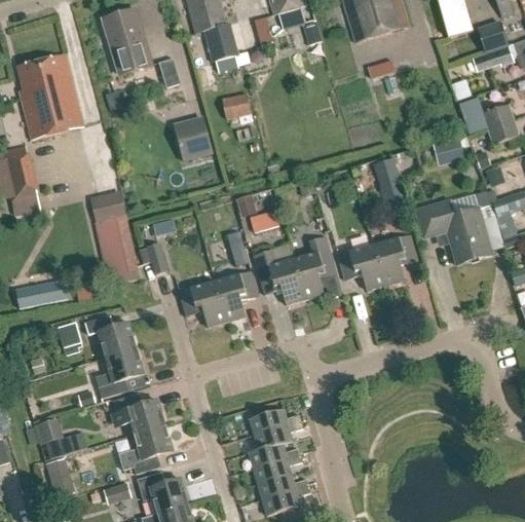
[(194,32),(203,30),(212,62),(238,54),(229,20),(224,21),(218,0),(186,0),(194,32)]
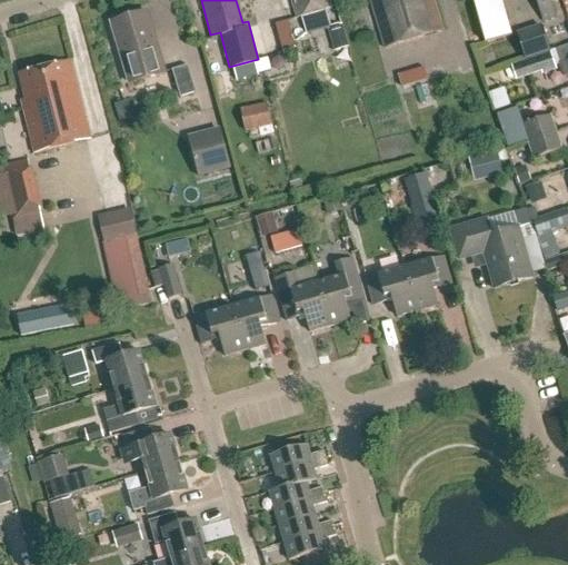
[(330,6),(328,0),(290,0),(295,16),(330,6)]
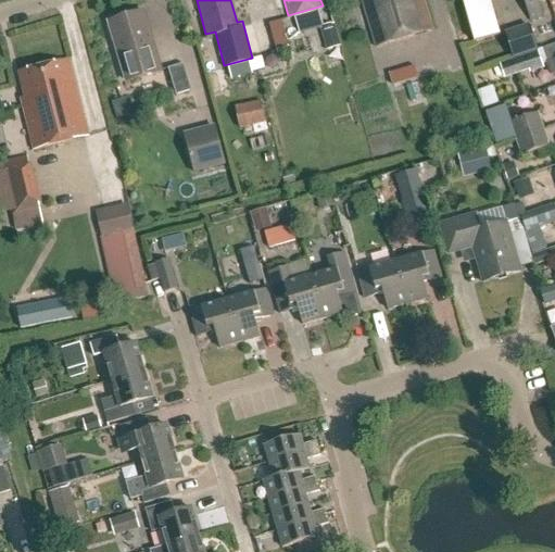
[(361,0),(375,45),(431,27),(423,0),(361,0)]
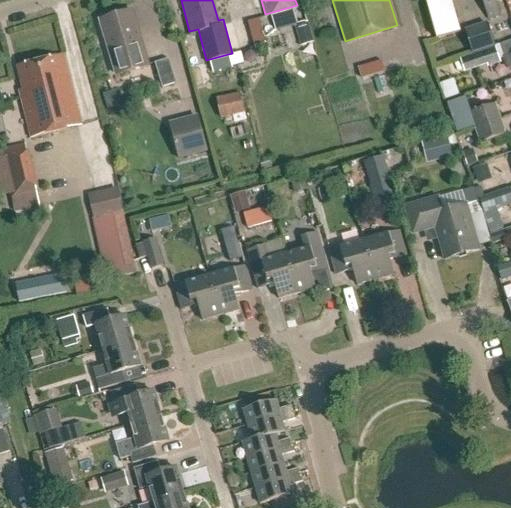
[(436,35),(459,28),(450,0),(425,0),(436,35)]
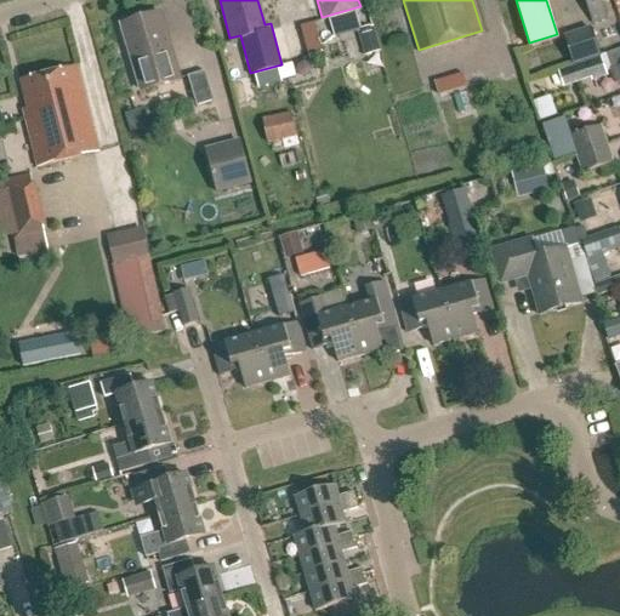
[(585,0),(592,21),(606,16),(599,0),(585,0)]
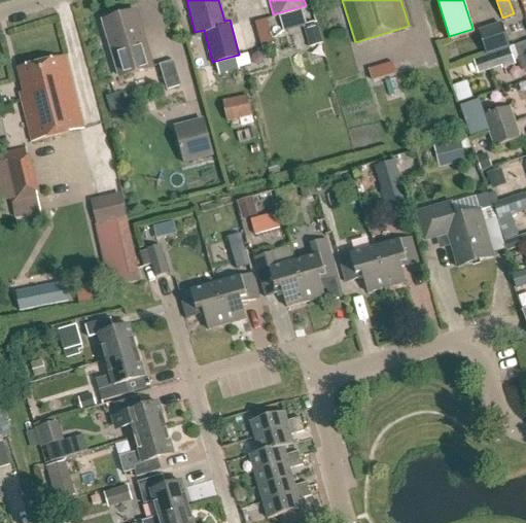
[(103,19),(110,46),(119,74),(151,65),(135,9),(103,19)]
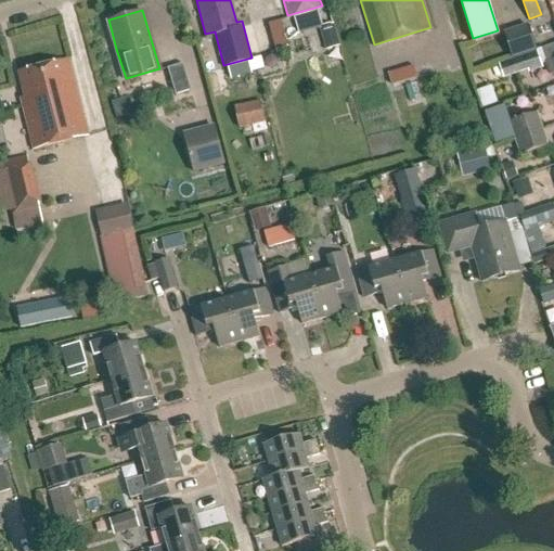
[(273,46),(286,42),(280,17),(267,21),(273,46)]
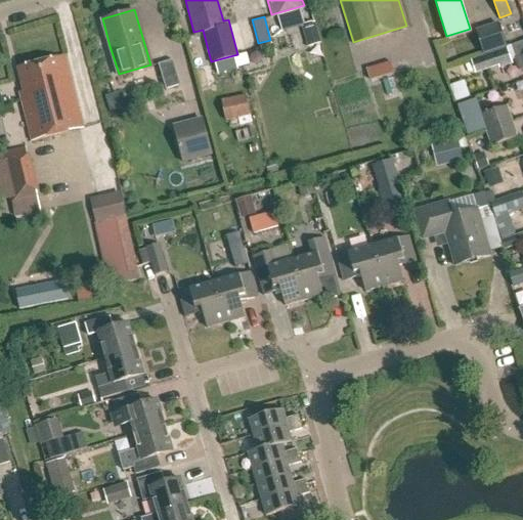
[(306,44),(319,40),(314,19),(301,23),(306,44)]
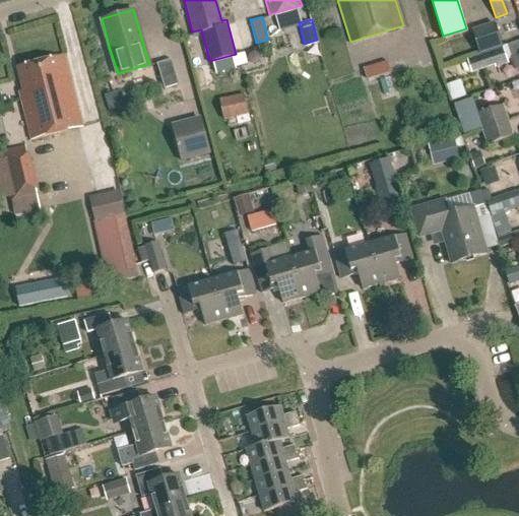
[(477,26),(470,28),(478,52),(484,50),(497,46),(502,44),(494,21),(477,26)]
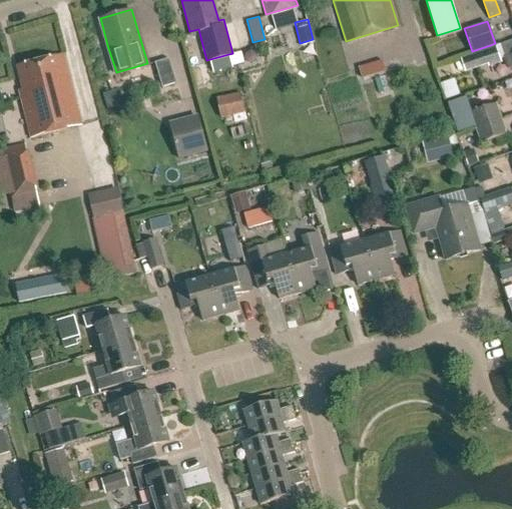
[(496,45),(472,52),(476,64),(500,57),(496,45)]
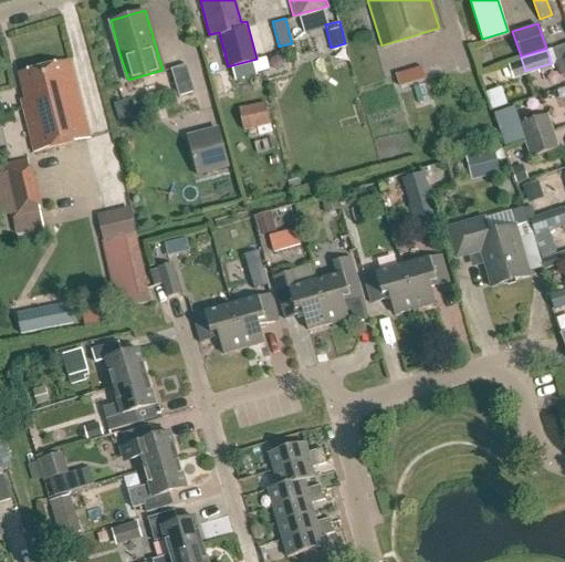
[(257,59),(252,60),(255,71),(269,68),(265,54),(257,56),(257,59)]
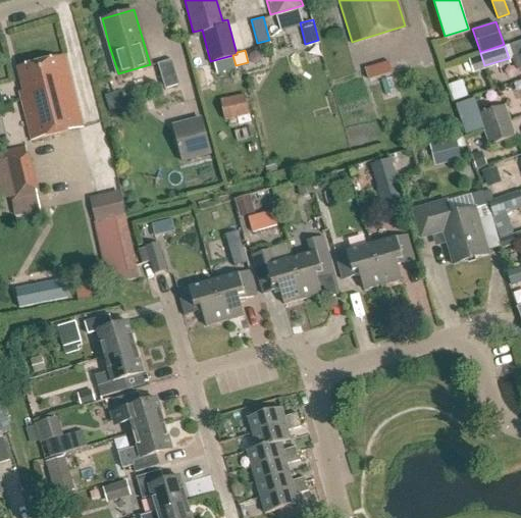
[(82,125),(63,54),(16,65),(22,89),(18,90),(22,107),(20,108),(29,139),(82,125)]
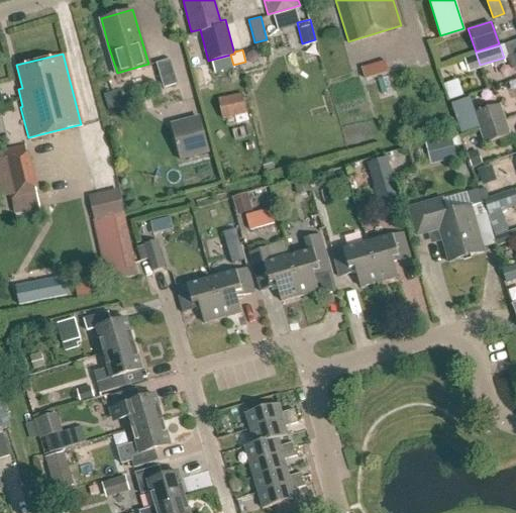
[(163,86),(177,82),(170,57),(156,61),(163,86)]
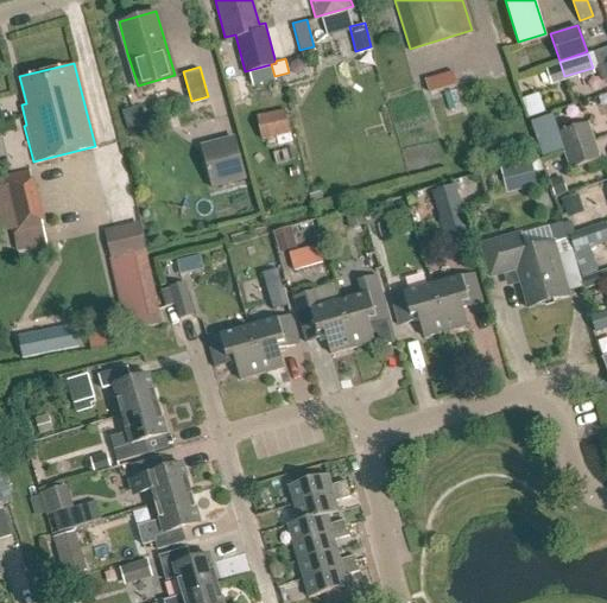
[(429,89),(456,81),(453,68),(424,76),(429,89)]
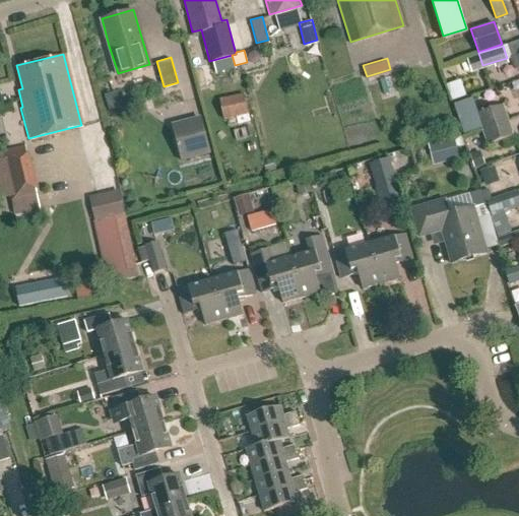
[(113,91),(104,93),(109,109),(117,106),(113,91)]
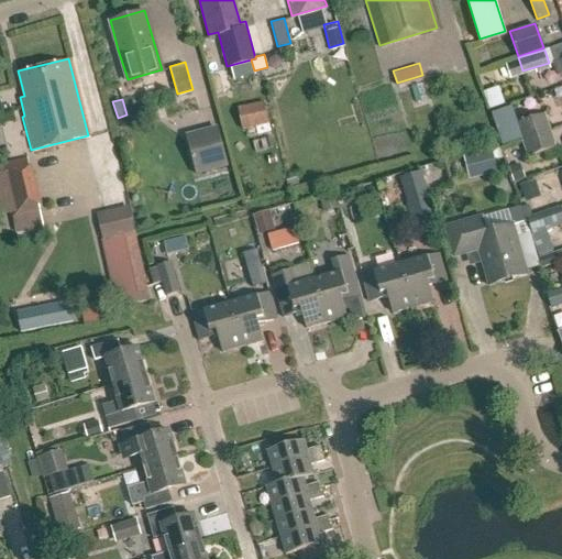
[(264,99),(237,105),(241,127),(268,121),(264,99)]
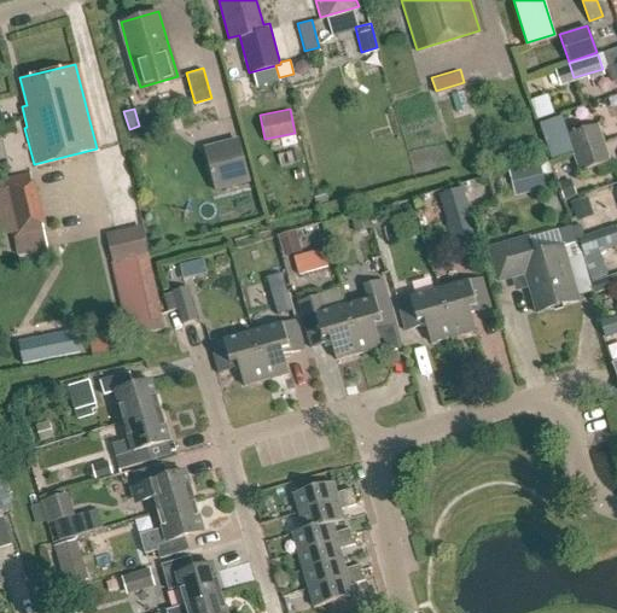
[(0,132),(15,129),(12,116),(0,118),(0,132)]
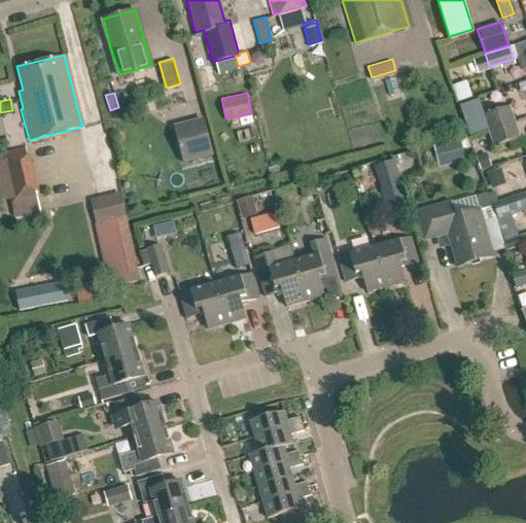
[(494,145),(520,137),(509,105),(483,113),(494,145)]
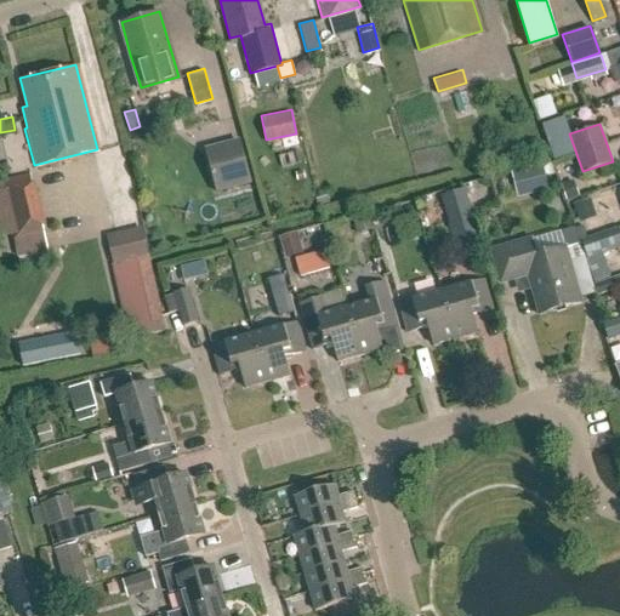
[(239,136),(204,146),(216,190),(251,181),(239,136)]
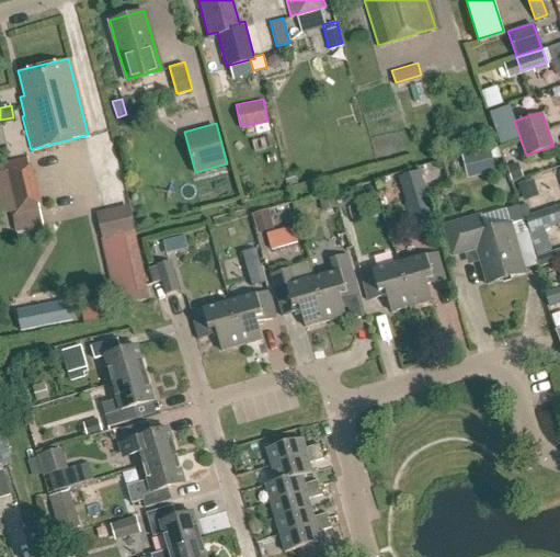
[(460,151),(467,175),(494,168),(491,157),(500,154),(498,144),(489,146),(488,145),(460,151)]
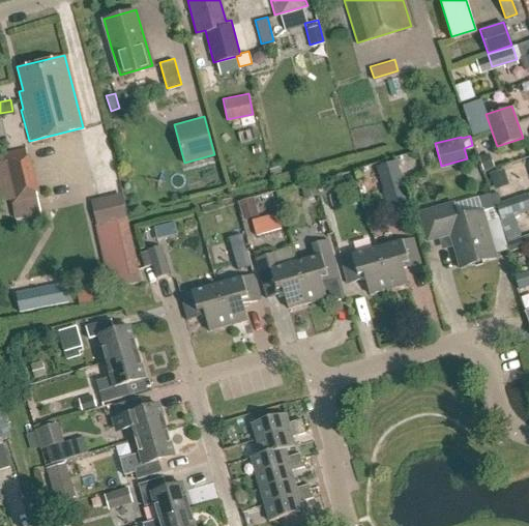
[(0,161),(0,200),(9,198),(10,204),(37,198),(25,147),(0,152),(0,161)]
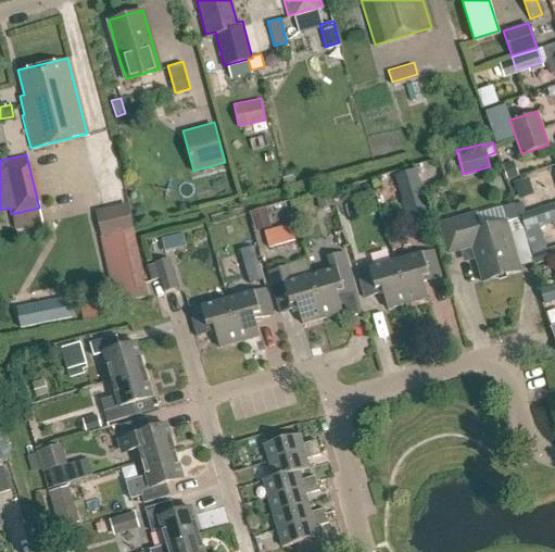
[(502,163),(506,177),(518,174),(514,159),(502,163)]
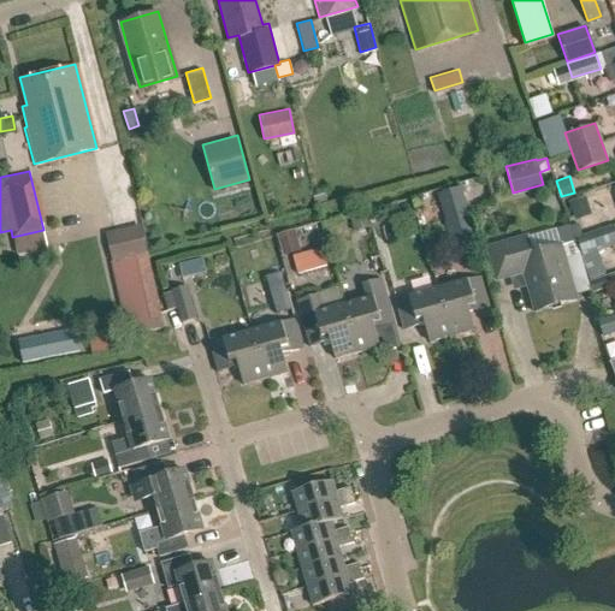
[(438,190),(447,219),(468,213),(460,184),(438,190)]
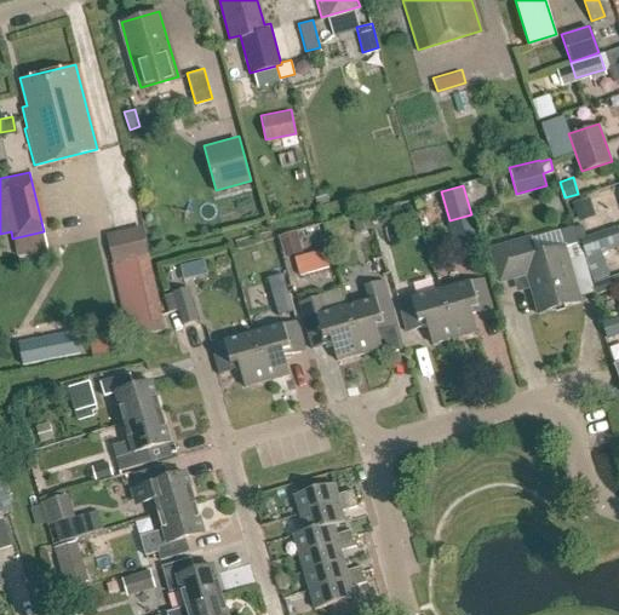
[(573,200),(577,214),(592,210),(589,195),(573,200)]
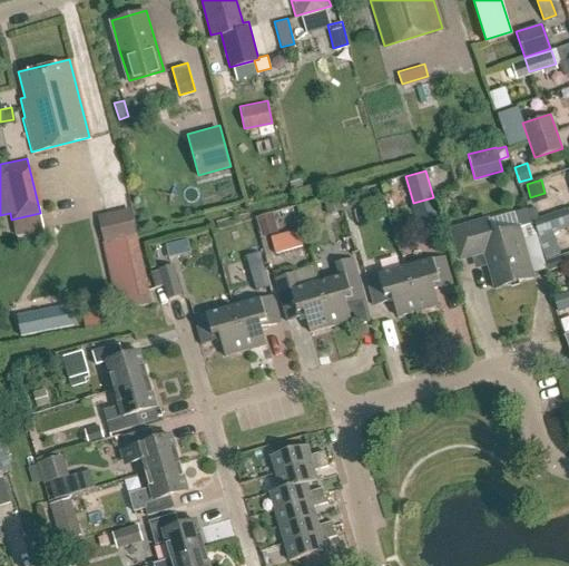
[(336,191),(322,195),(326,211),(342,206),(336,191)]
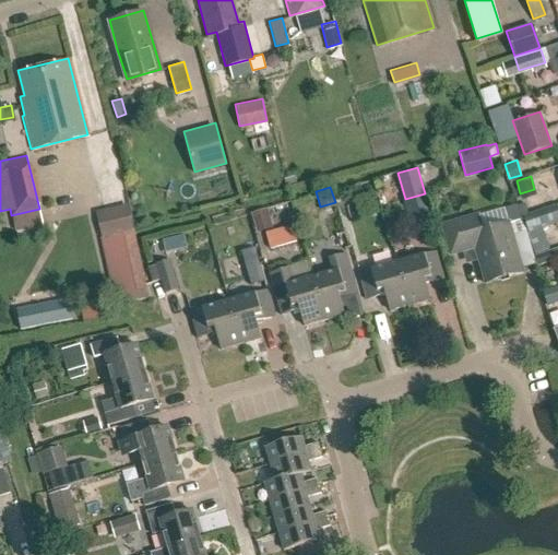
[(95,208),(114,293),(134,288),(122,231),(132,228),(127,201),(95,208)]
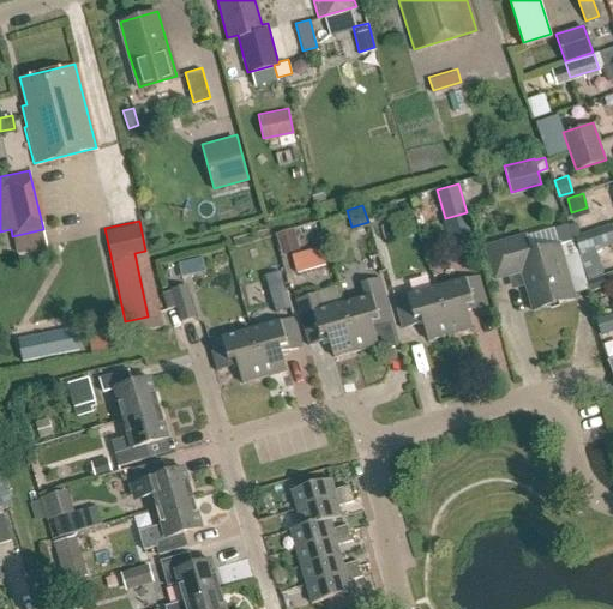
[(612,227),(611,222),(574,234),(580,254),(595,248),(612,242),(612,227)]
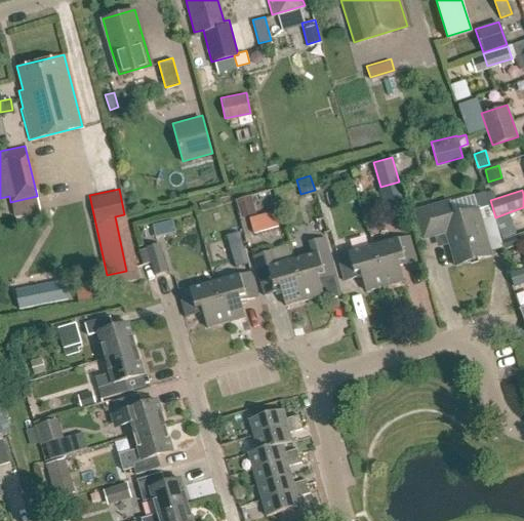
[(484,191),(448,200),(414,210),(422,237),(436,234),(437,237),(441,240),(444,241),(448,241),(455,265),(490,254),(489,249),(502,245),(493,214),(490,201),(487,202),(484,191)]
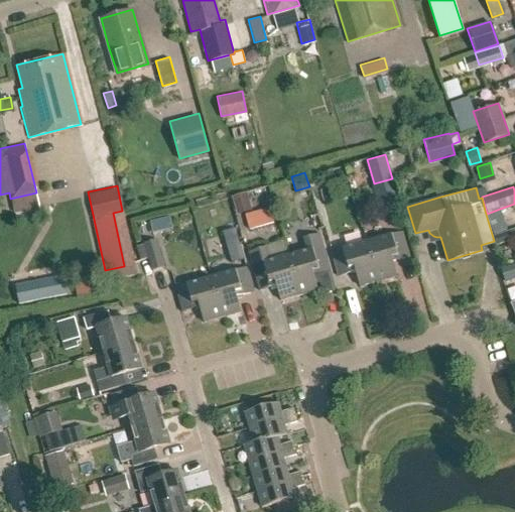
[(245,188),(231,193),(236,212),(251,207),(245,188)]
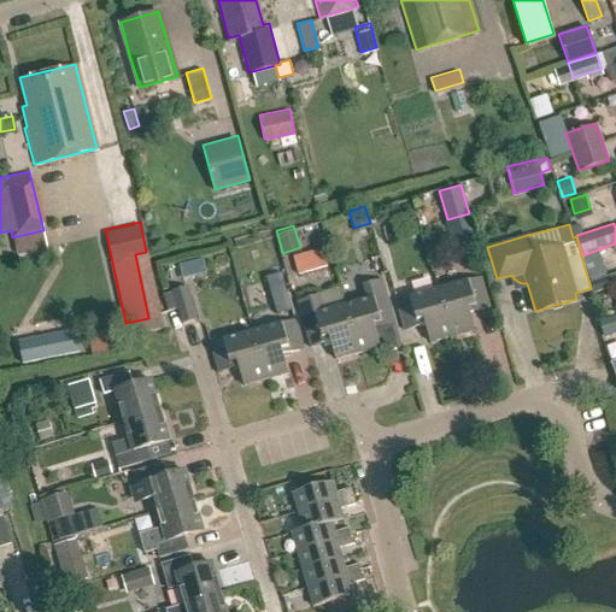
[(322,245),(293,253),(298,272),(327,265),(322,245)]
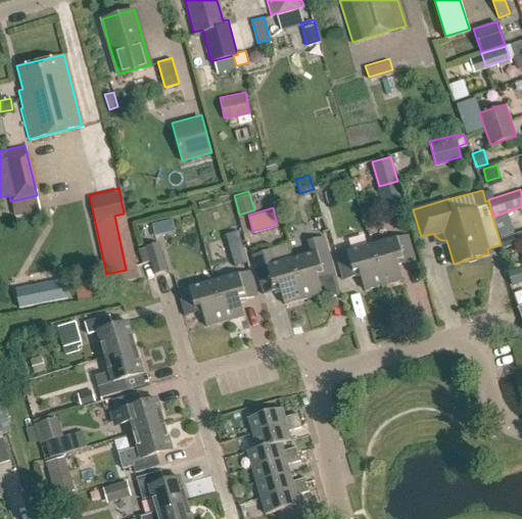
[(234,265),(246,261),(238,230),(225,233),(234,265)]
